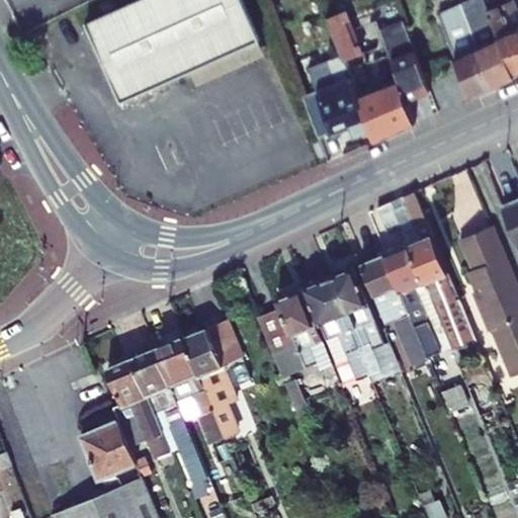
[(243,0),(140,0),(87,23),(122,102),(190,72),(259,41),(261,40),(243,0)]
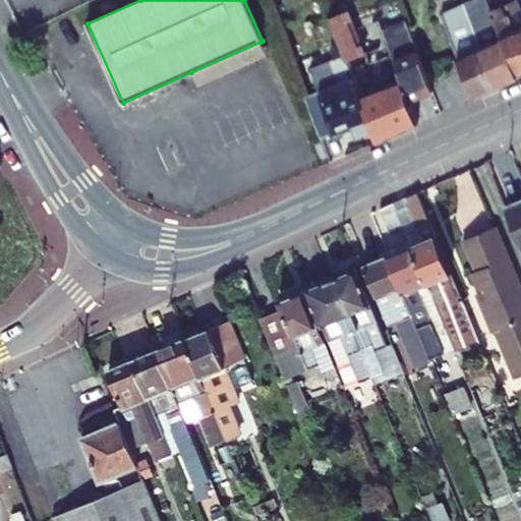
[(379,141),(418,124),(410,101),(386,38),(363,46),(347,0),(325,0),(332,16),(331,17),(333,20),(342,47),(345,54),(374,130),(379,141)]
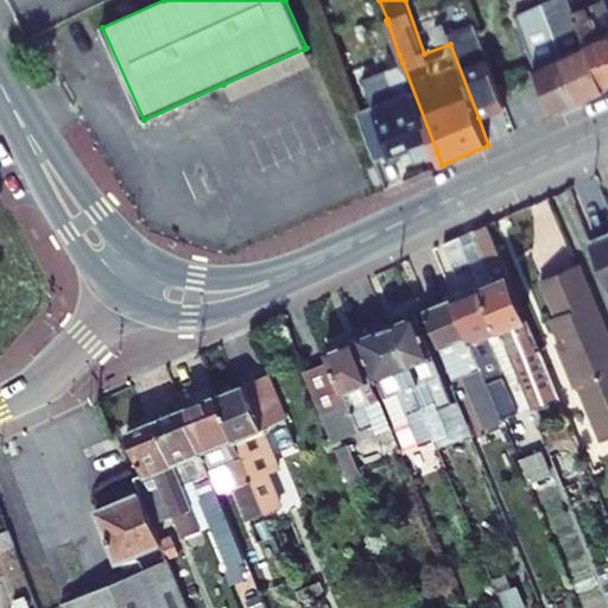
[(551,0),(542,5),(580,102),(606,89),(605,87),(570,0),(551,0)]
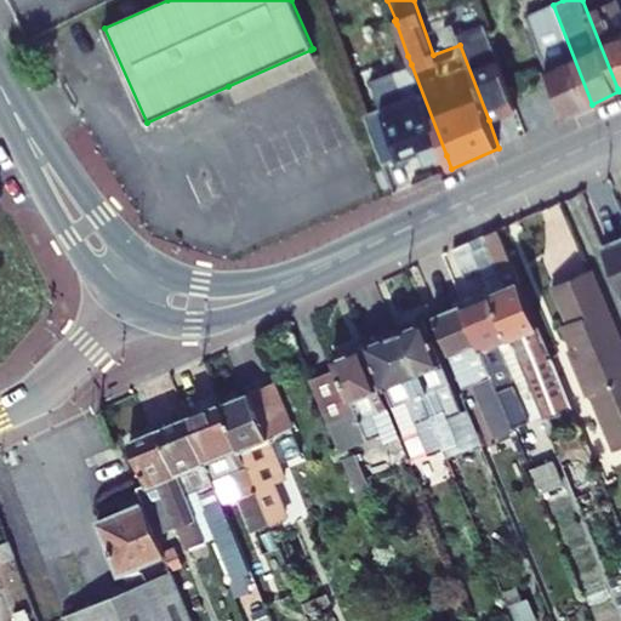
[(582,0),(617,89),(620,87),(620,11),(616,1),(600,7),(598,0),(582,0)]
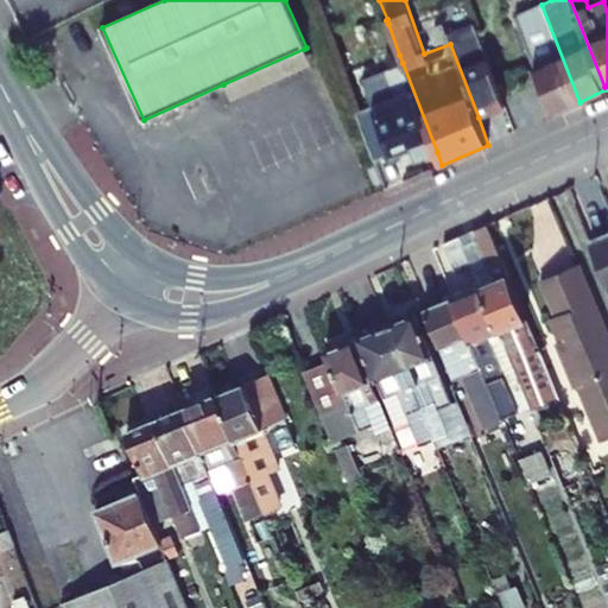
[(515,17),(553,114),(580,102),(542,5),(515,17)]
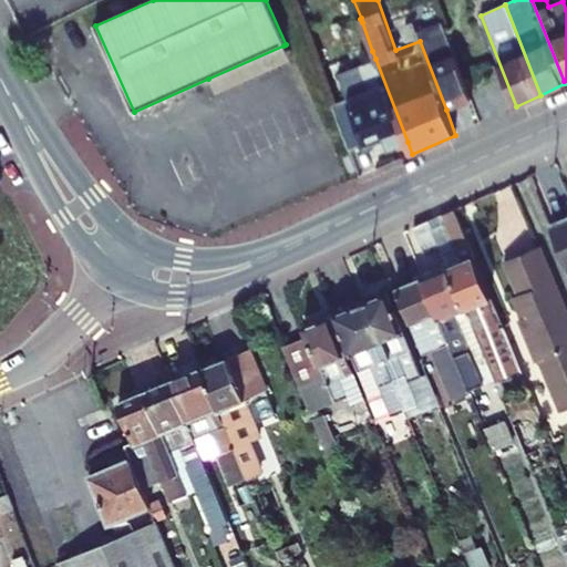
[(354,58),(372,51),(362,22),(344,29),(354,58)]
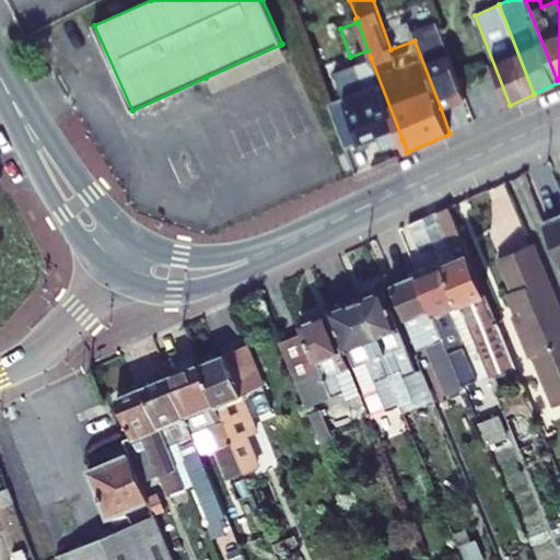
[(441,108),(466,98),(439,26),(413,36),(415,41),(441,108)]
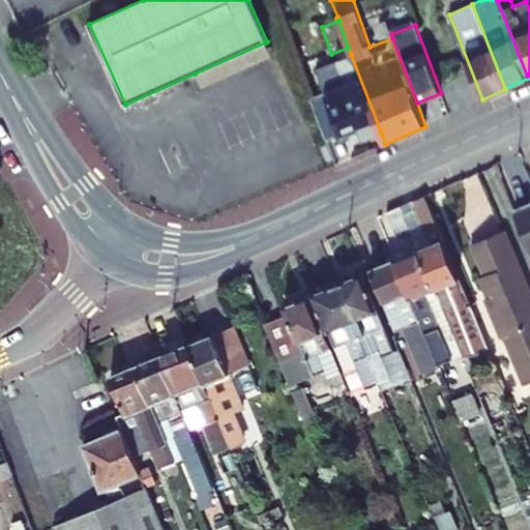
[(195,74),(202,89),(271,58),(265,42),(195,74)]
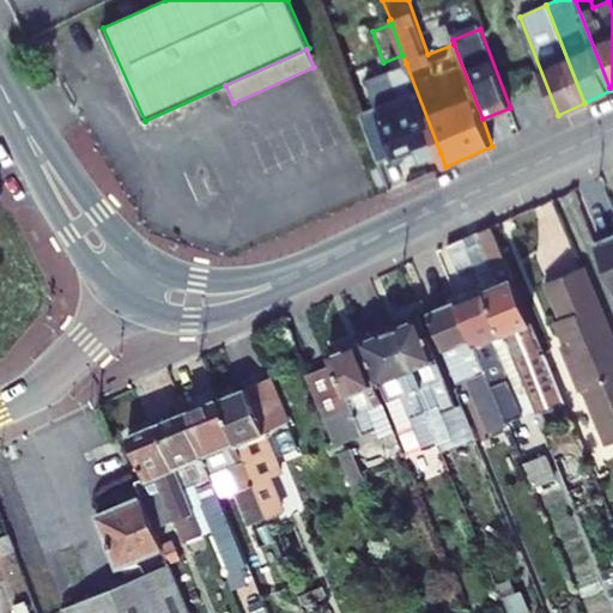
[(400,98),(359,114),(377,163),(418,147),(423,161),(441,153),(406,64),(389,71),(400,98)]
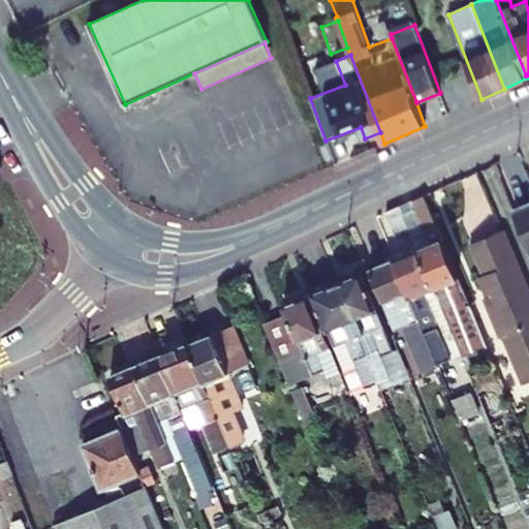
[(414,210),(404,214),(411,232),(417,249),(454,336),(462,354),(462,355),(487,345),(469,303),(459,278),(442,239),(437,225),(425,196),(410,201),(414,210)]
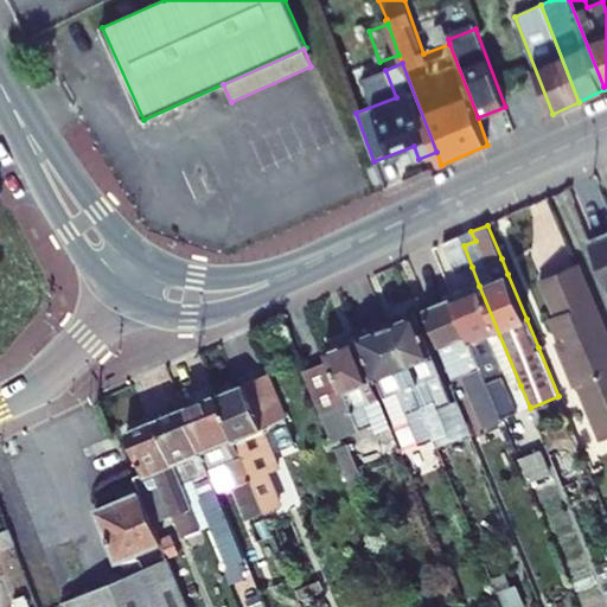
[(606,234),(590,241),(590,242),(606,281),(606,234)]
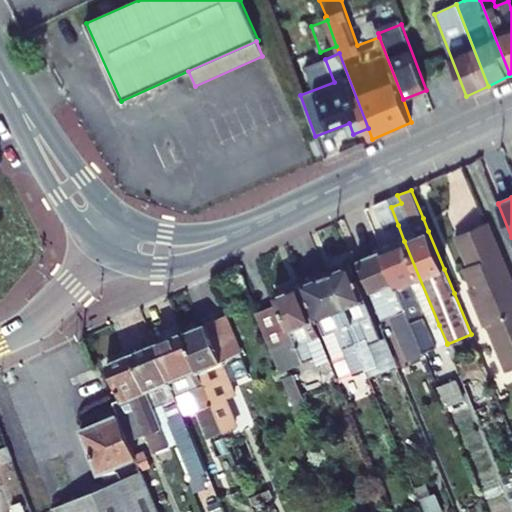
[(374,206),(384,231),(398,225),(391,207),(387,200),(374,206)]
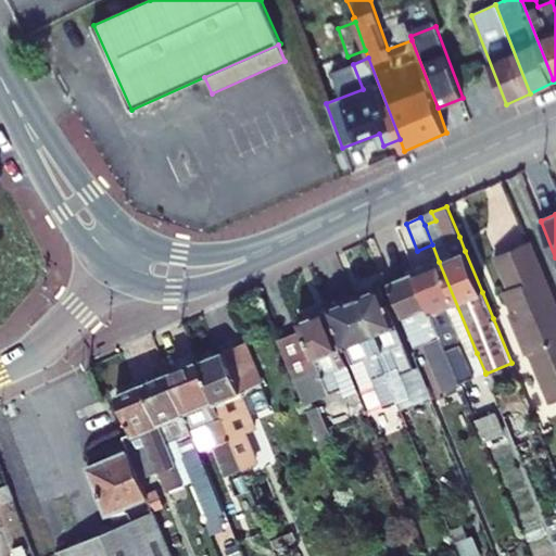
[(555,303),(531,242),(495,256),(509,290),(504,292),(508,302),(514,301),(518,310),(509,313),(527,355),(530,354),(551,404),(555,401),(555,303)]
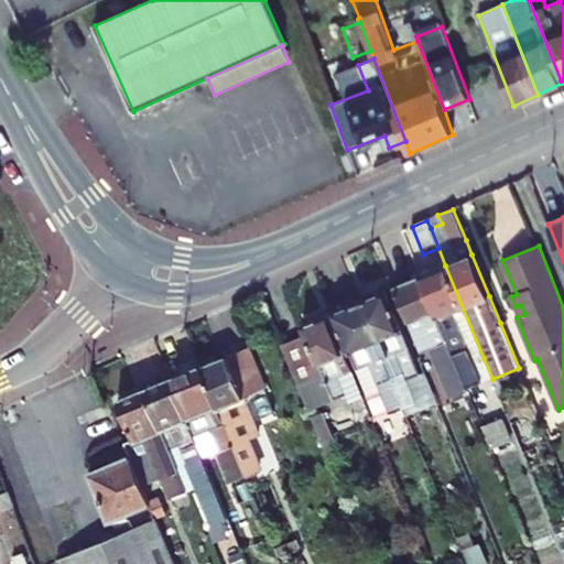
[(420,277),(466,388),(481,381),(474,362),(484,358),(445,266),(420,277)]
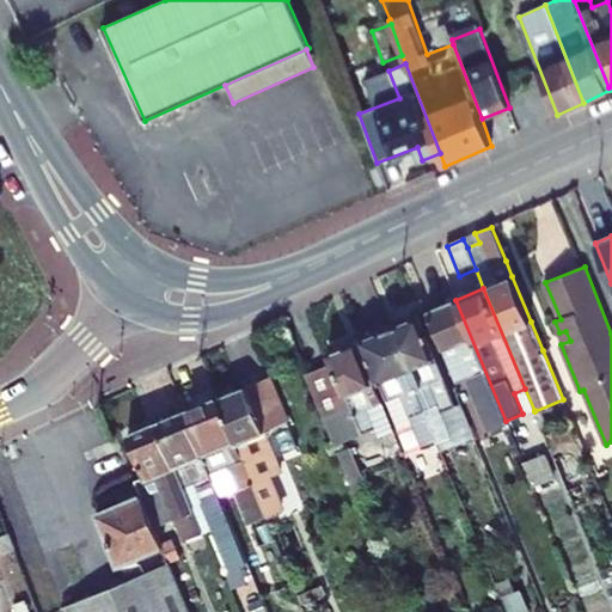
[(456,300),(427,311),(457,384),(467,379),(489,432),(508,424),(506,421),(456,300)]
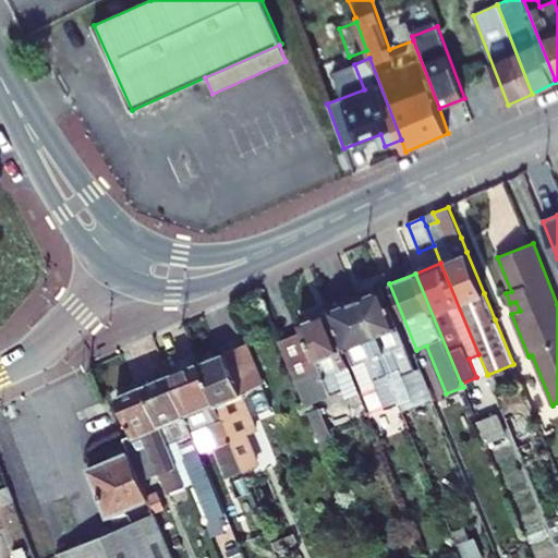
[(355,298),(399,404),(402,412),(433,399),(421,373),(415,371),(381,288),(355,298)]
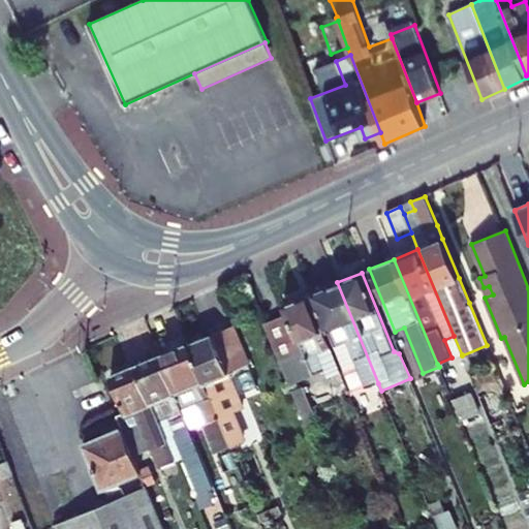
[(337,282),(312,292),(344,371),(356,366),(366,387),(378,383),(337,282)]
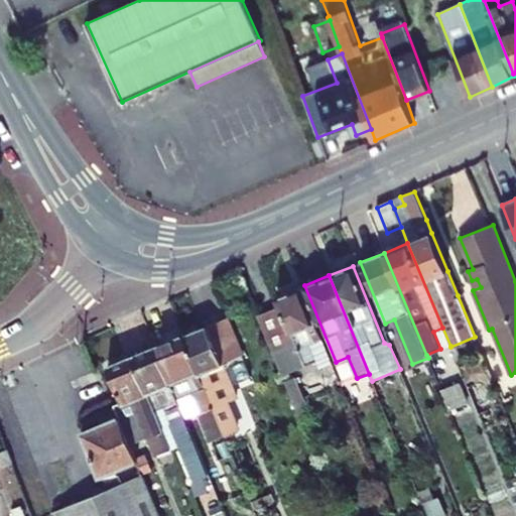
[(280,306),(257,315),(282,376),(316,362),(319,369),(332,364),(300,287),(276,297),(280,306)]
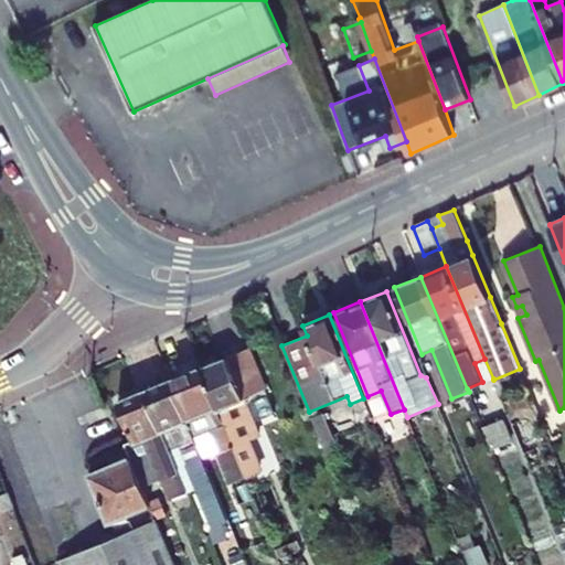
[(227,358),(244,397),(264,388),(247,349),(227,358)]
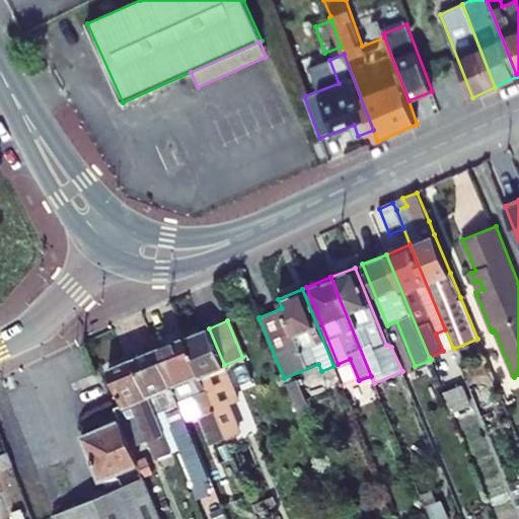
[(227,320),(242,357),(243,357),(228,320),(227,320)]
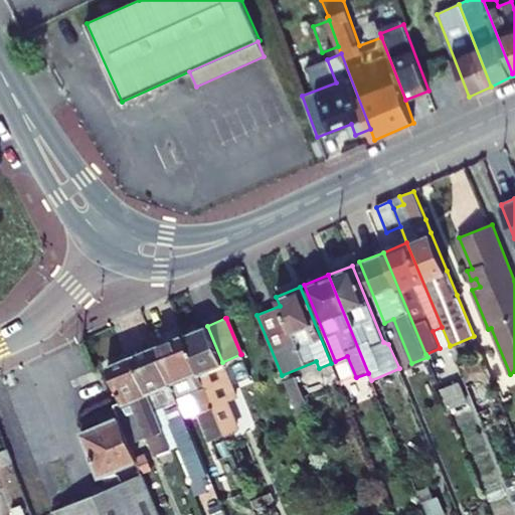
[(183,335),(224,435),(237,430),(226,401),(236,396),(222,362),(207,326),(183,335)]
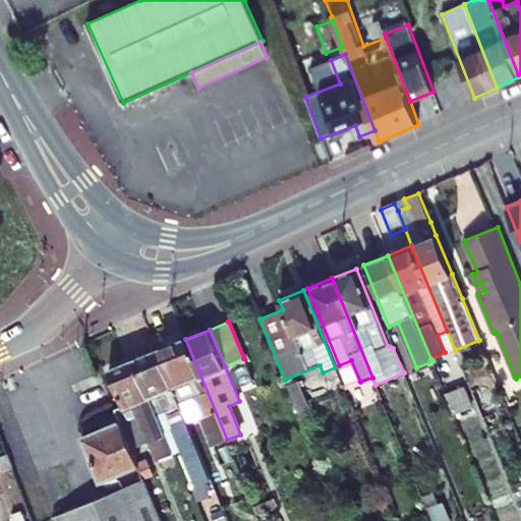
[(438,335),(445,352),(455,349),(447,331),(438,335)]
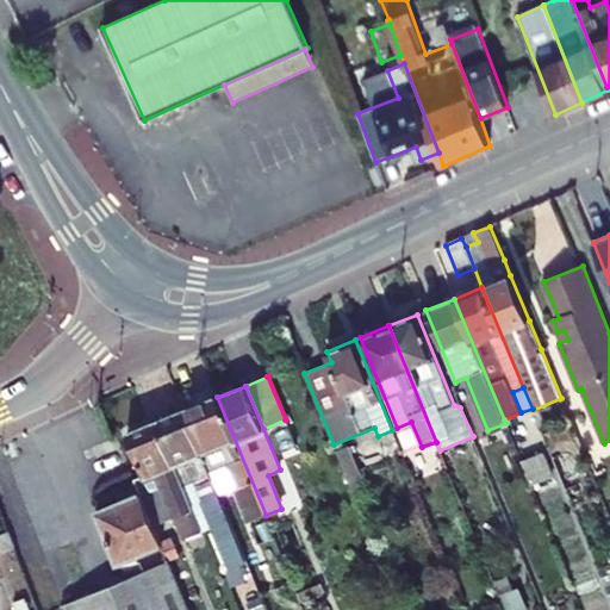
[(217,397),(185,411),(219,495),(236,489),(250,522),(266,515),(217,397)]
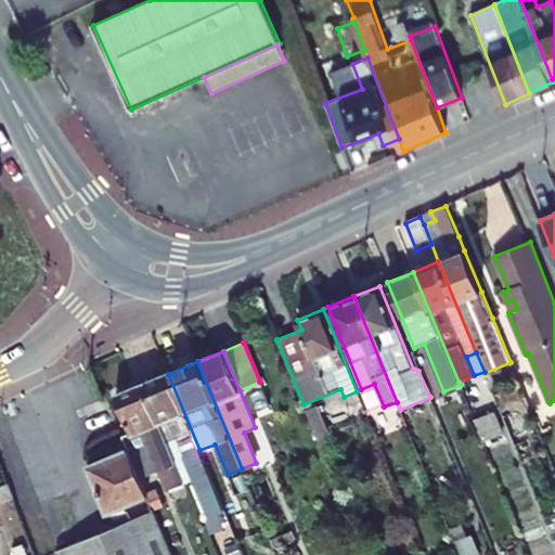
[(199,450),(168,374),(142,384),(184,485),(189,482),(193,480),(208,517),(224,511),(199,450)]
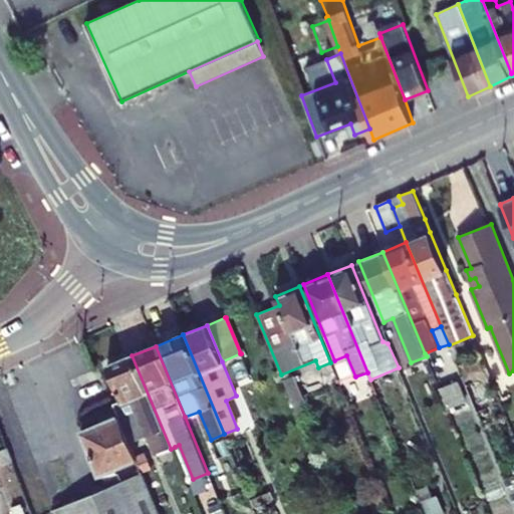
[(132,355),(107,365),(122,403),(132,399),(155,455),(171,449),(132,355)]
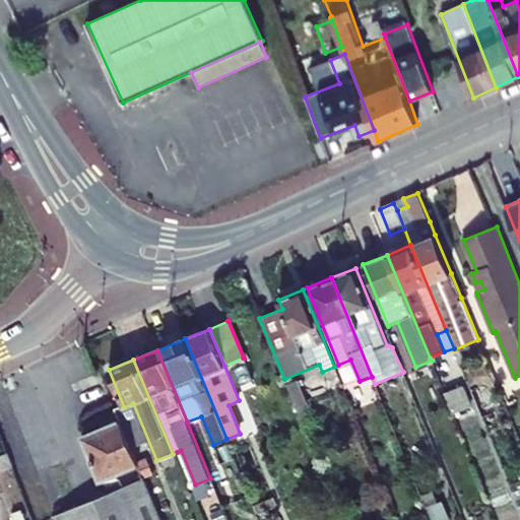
[(287,385),(305,427),(315,423),(298,381),(287,385)]
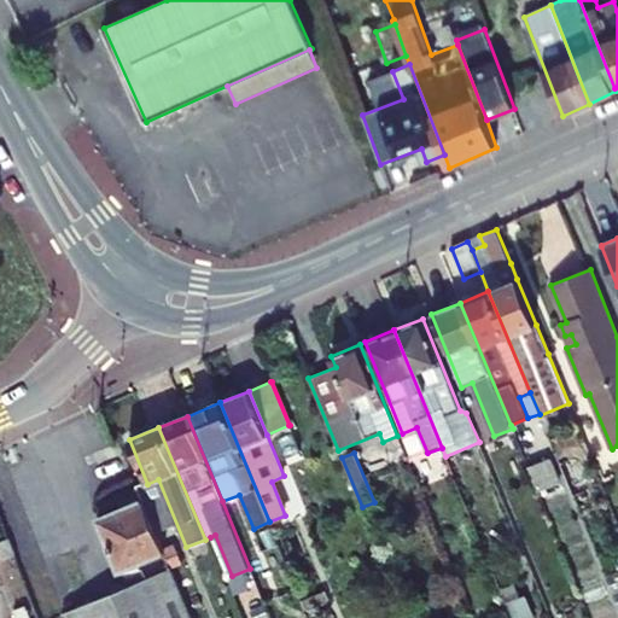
[(538,490),(560,481),(551,459),(529,467),(538,490)]
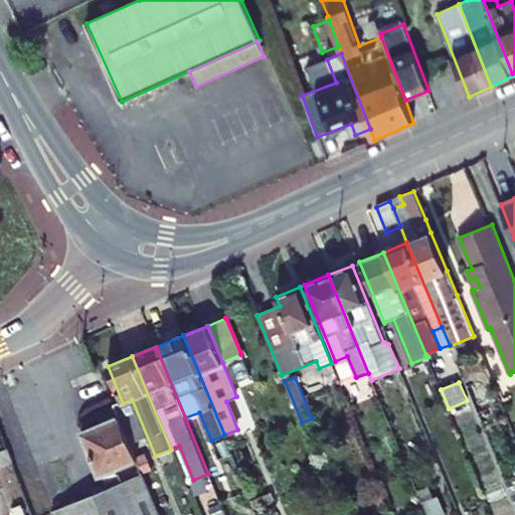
[(103,423),(81,433),(100,476),(102,475),(137,461),(136,458),(119,416),(117,417),(115,413),(101,418),(103,423)]
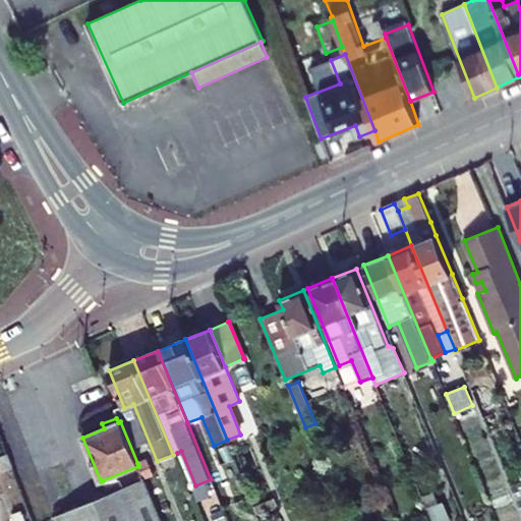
[(145,479),(154,475),(147,459),(137,463),(138,466),(145,479)]
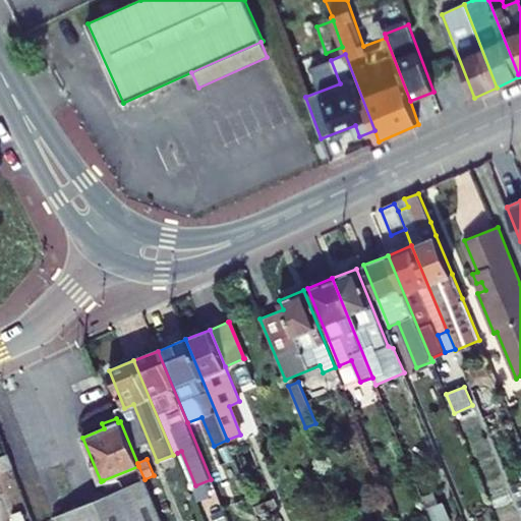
[(103,480),(109,494),(145,479),(138,466),(103,480)]
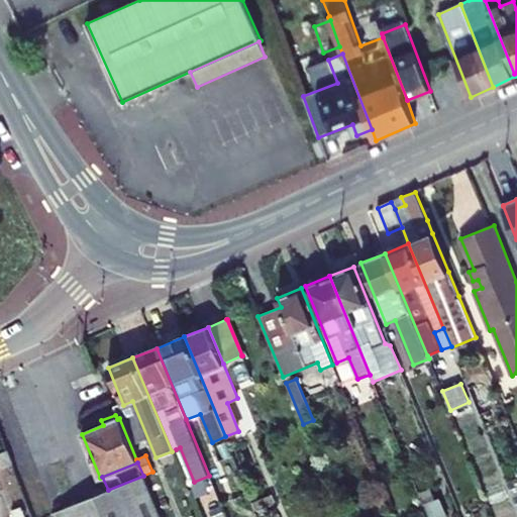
[(55,516),(159,516),(143,476),(108,490),(54,513),(55,516)]
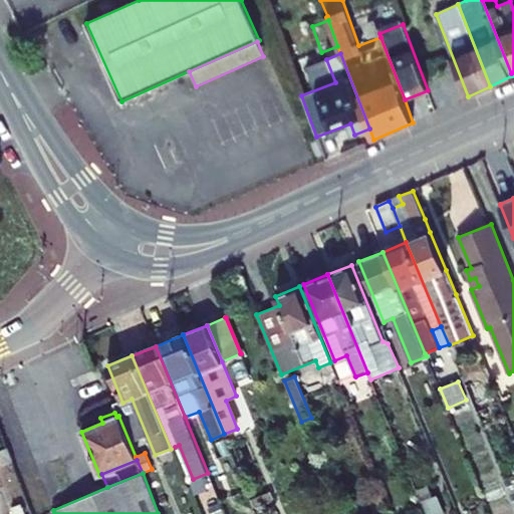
[(417,491),(421,502),(432,497),(427,486),(417,491)]
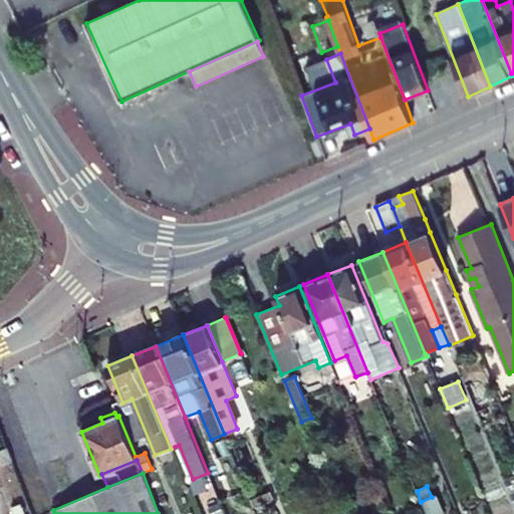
[(351,503),(355,513),(360,513),(365,512),(360,499),(351,503)]
